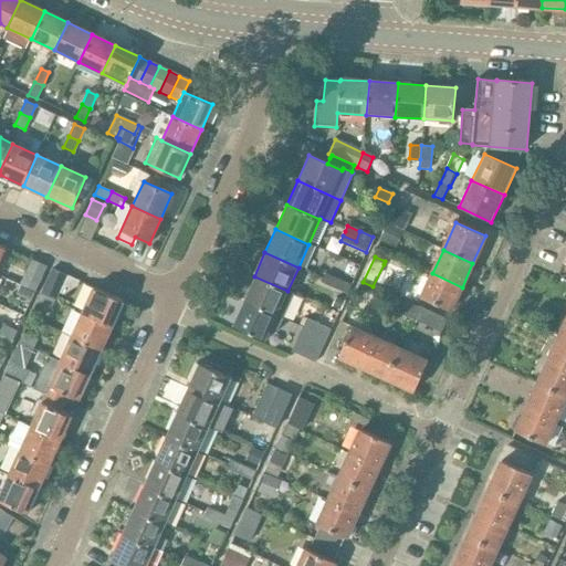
[(20,284),(34,291),(45,266),(31,260),(20,284)]
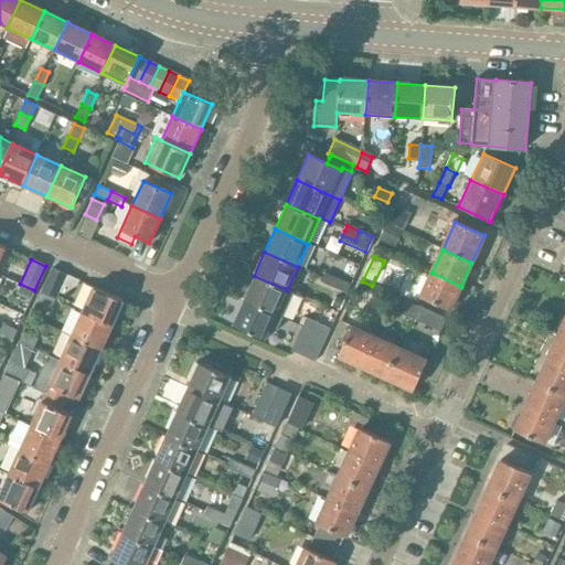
[(41,294),(55,299),(59,291),(67,296),(74,279),(52,269),(41,294)]
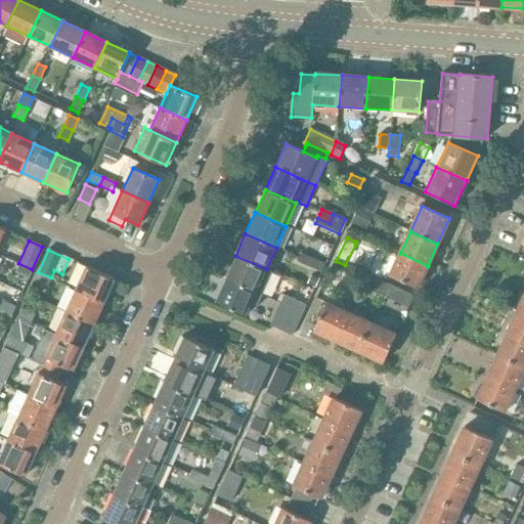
[(428,266),(400,253),(390,275),(418,288),(428,266)]
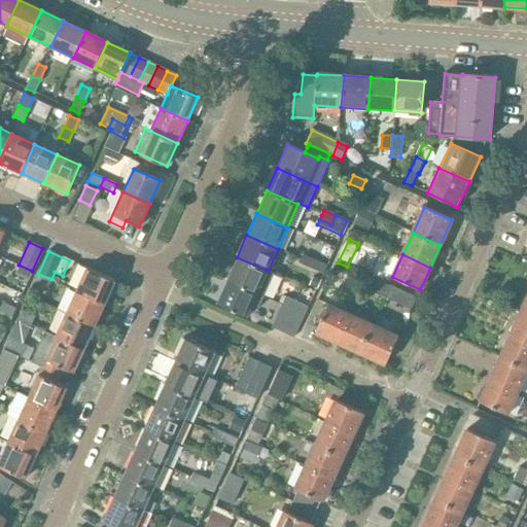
[(311,269),(315,260),(303,255),(299,264),(311,269)]
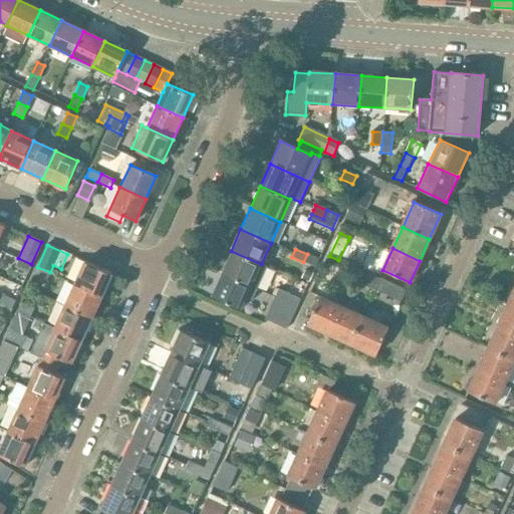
[(231,251),(221,273),(257,289),(266,267),(261,264),(231,251)]
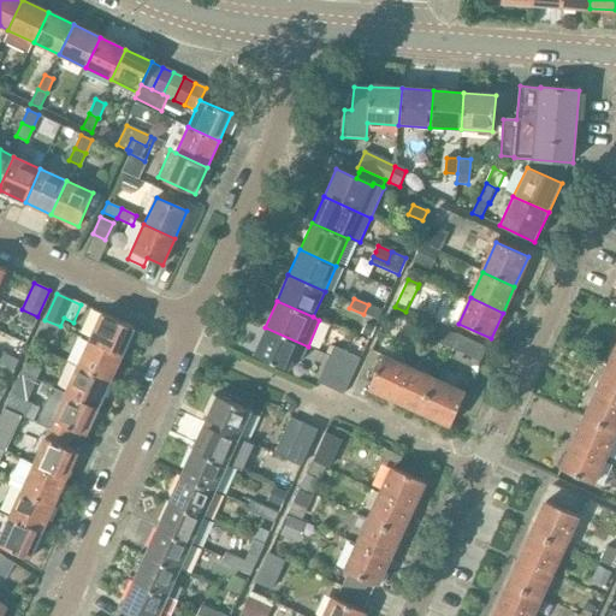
[(368,304),(363,314),(378,320),(381,311),(368,304)]
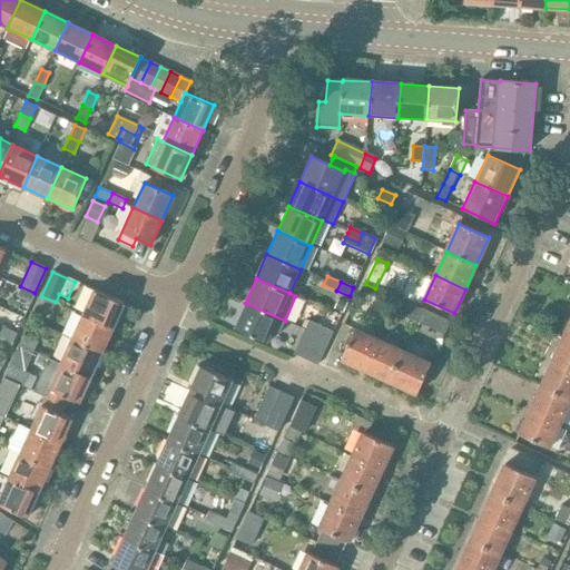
[(35,293),(20,286),(16,297),(30,304),(35,293)]
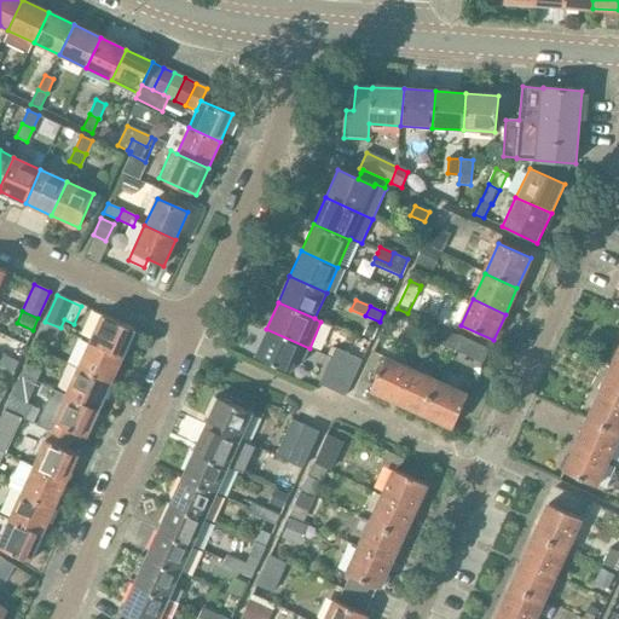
[(102,314),(90,341),(122,357),(134,329),(102,314)]
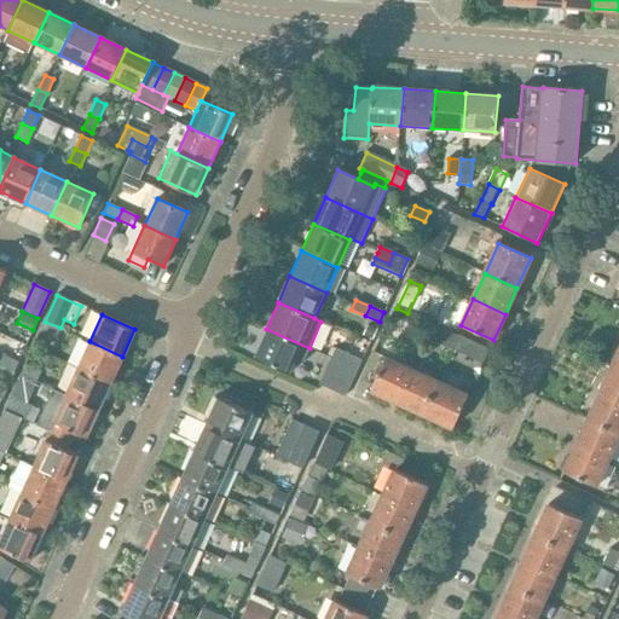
[(61,328),(45,322),(40,330),(56,337),(61,328)]
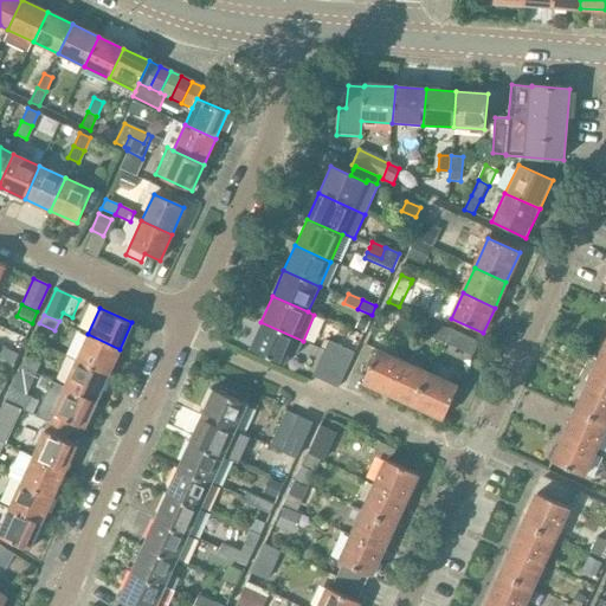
[(361,317),(356,328),(363,331),(368,321),(361,317)]
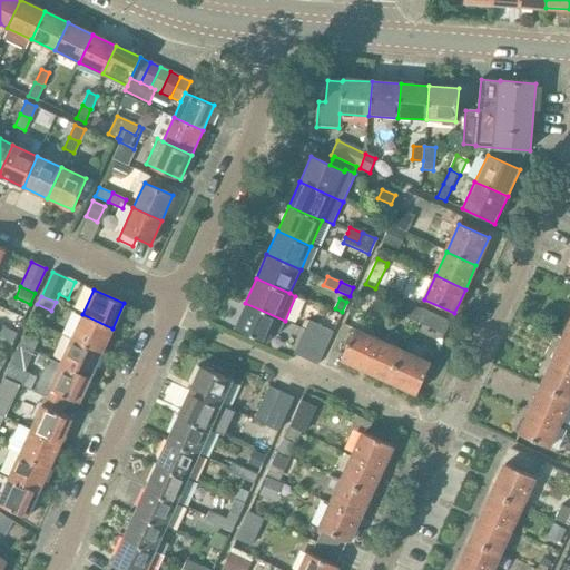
[(234,328),(267,343),(268,342),(267,342),(272,331),(279,334),(285,321),(245,303),(234,328)]
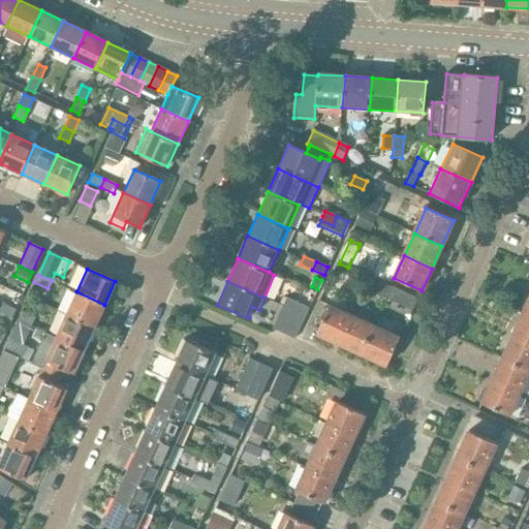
[(417,299),(392,287),(378,282),(374,292),(386,299),(412,310),(417,299)]
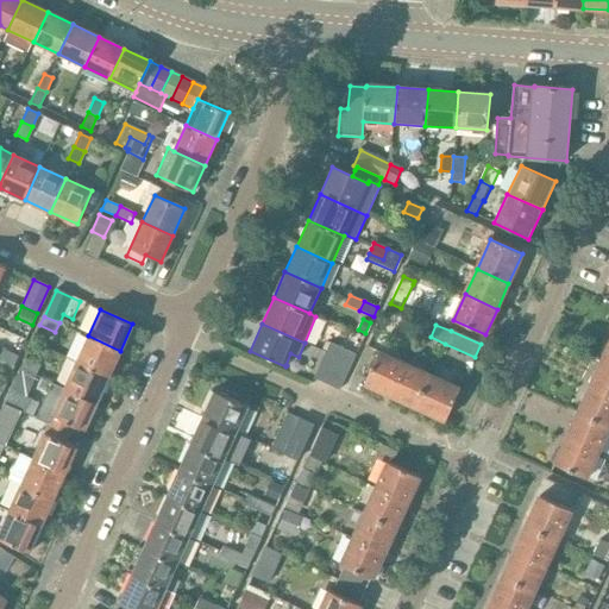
[(88,336),(76,362),(108,377),(120,351),(88,336)]
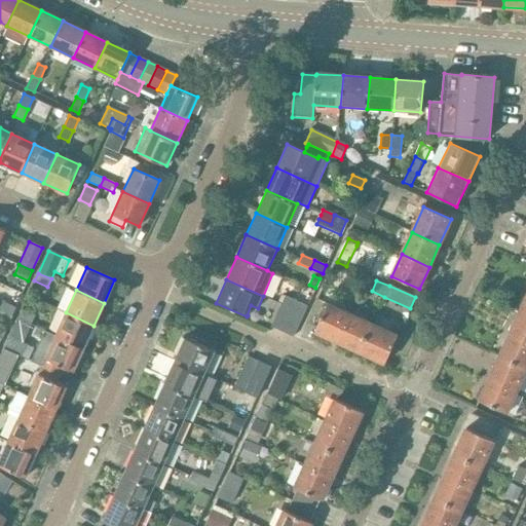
[(282,332),(295,302),(285,297),(270,328),(282,332)]
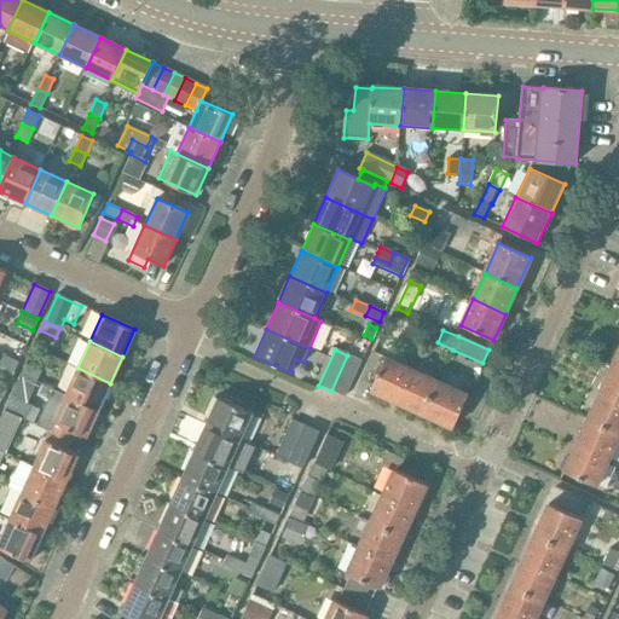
[(0,358),(0,365),(13,371),(18,362),(3,354),(0,358)]
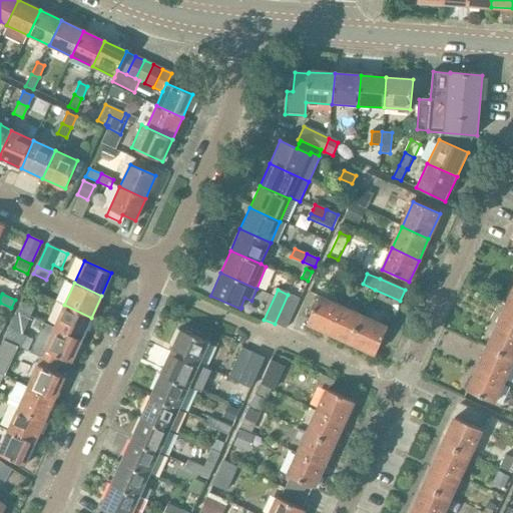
[(288,295),(275,324),(286,329),(300,300),(288,295)]
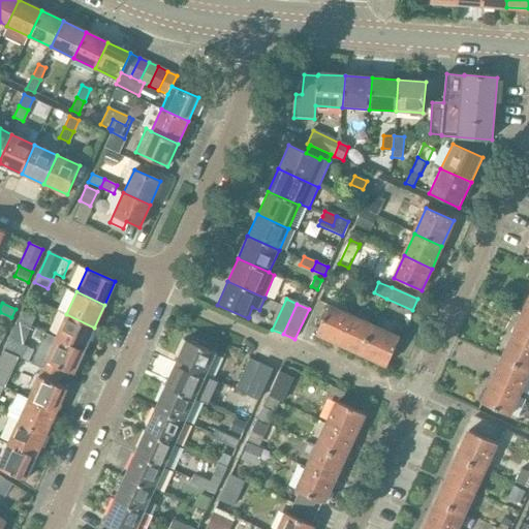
[(329,306),(316,333),(316,334),(339,343),(351,316),(329,306)]
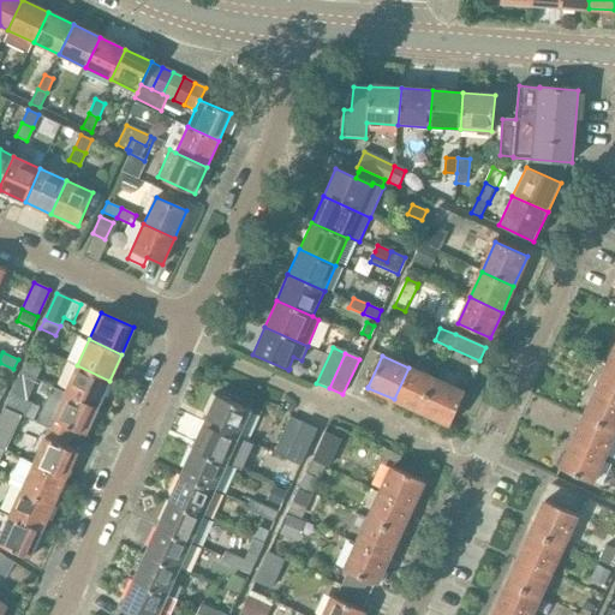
[(25,362),(21,371),(36,378),(40,369),(25,362)]
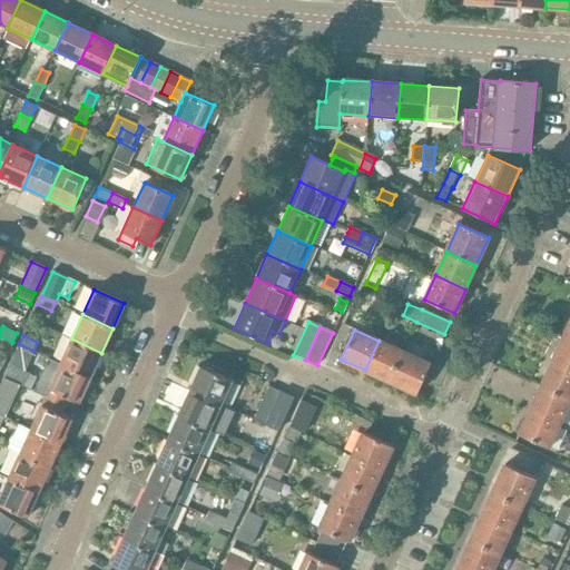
[(12,342),(0,336),(0,346),(9,351),(12,342)]
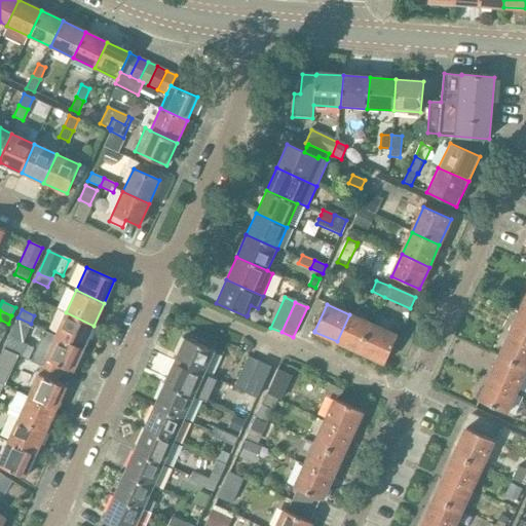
[(525,340),(525,314),(520,311),(510,333),(525,340)]
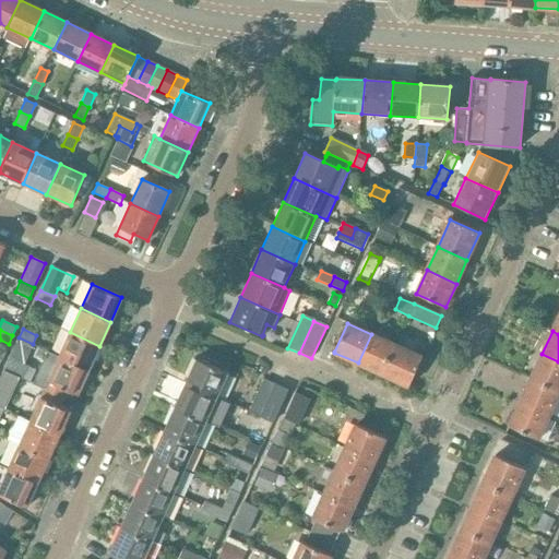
[(70,332),(59,356),(88,369),(99,346),(70,332)]
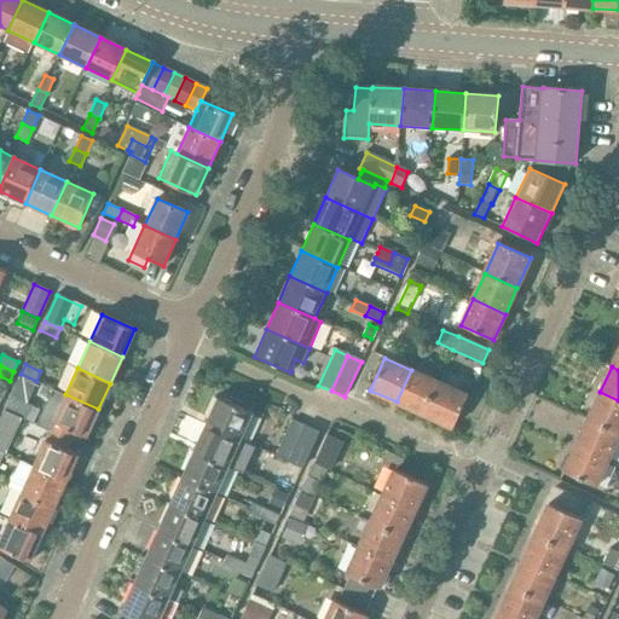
[(397,401),(422,414),(437,381),(411,370),(397,401)]
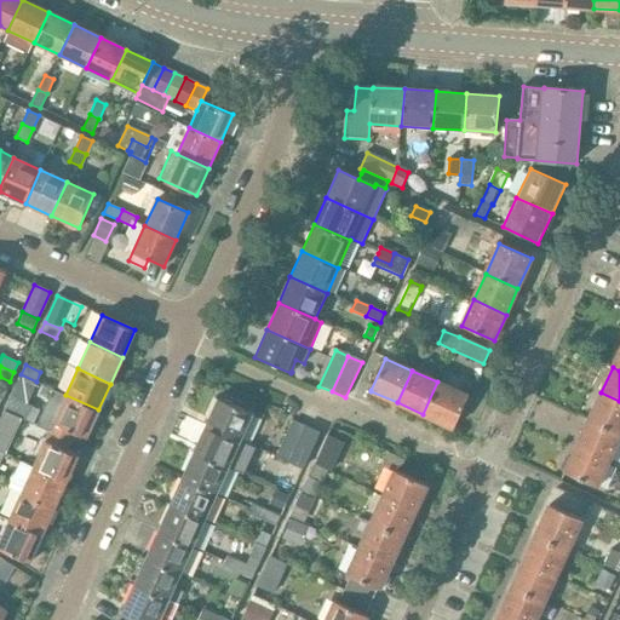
[(437,382),(423,414),(454,429),(469,396),(437,382)]
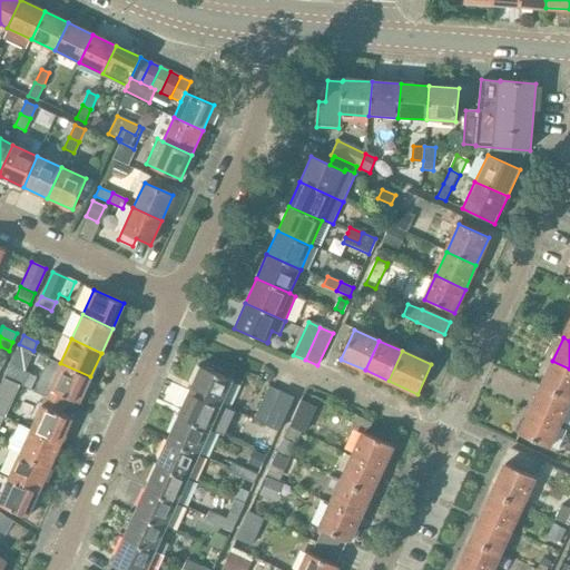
[(569,397),(569,369),(552,361),(541,384),(569,397)]
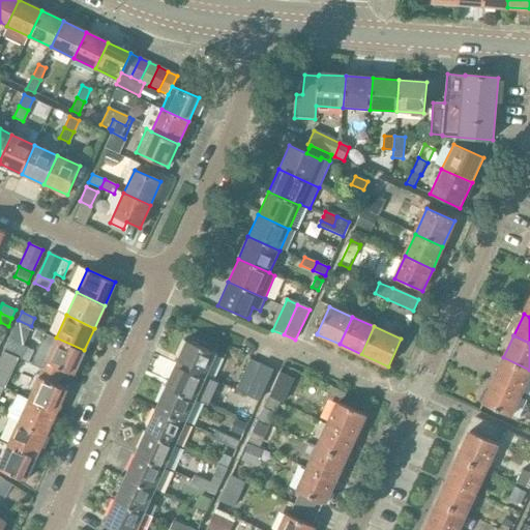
[(56,337),(41,369),(60,377),(63,370),(74,374),(84,350),(56,337)]
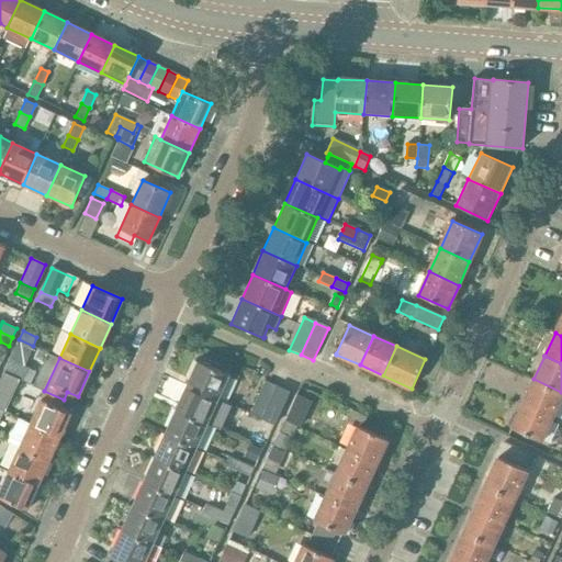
[(36,371),(10,359),(4,372),(30,385),(36,371)]
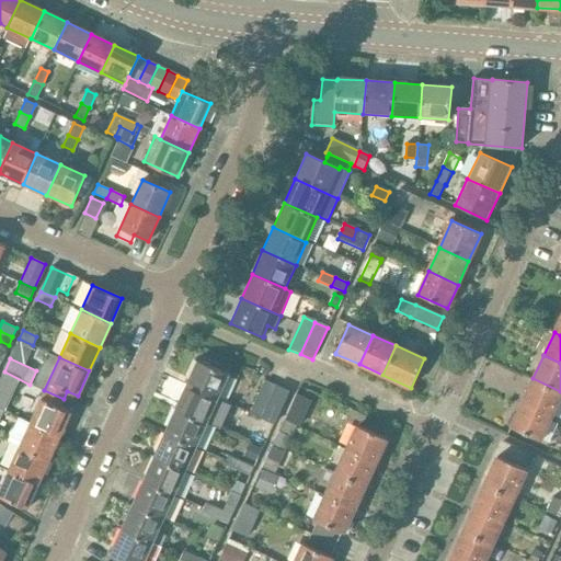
[(185,385),(218,400),(230,375),(196,361),(185,385)]
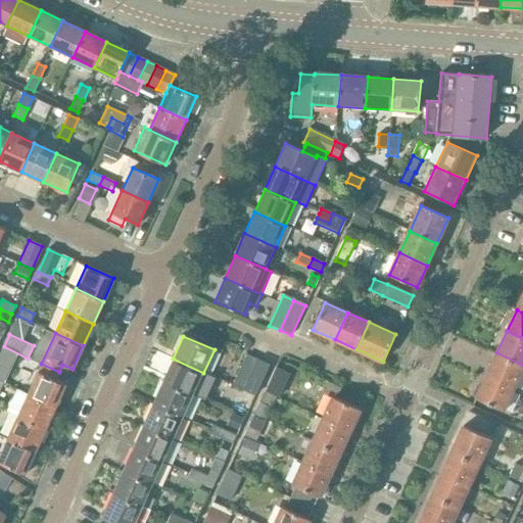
[(514,387),(522,367),(522,365),(496,352),(486,375),(514,387)]
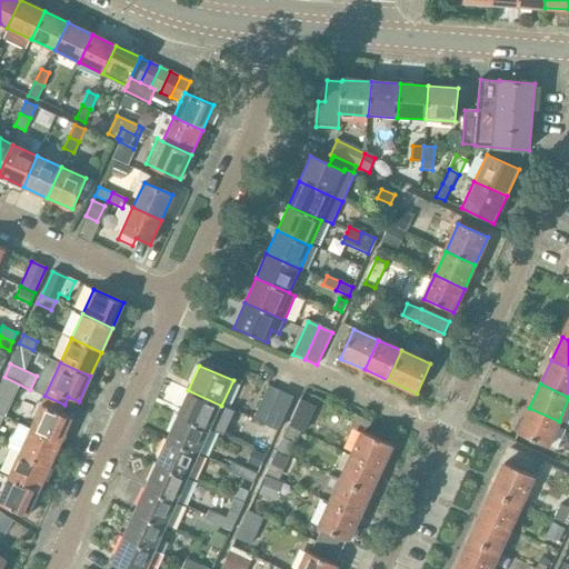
[(266,423),(280,391),(269,387),(253,418),(266,423)]
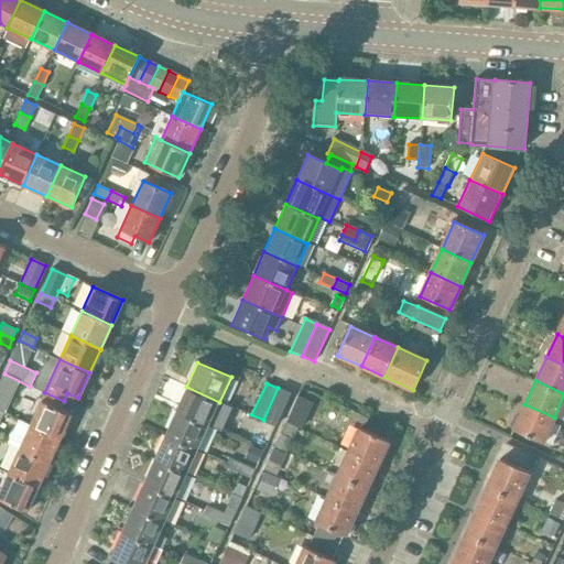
[(186,387),(175,410),(209,425),(209,424),(221,429),(231,407),(219,402),(186,387)]
